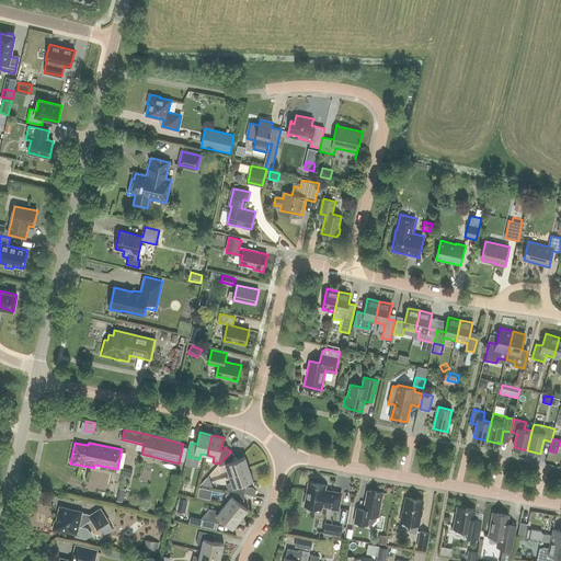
[(232,459),(236,456),(231,451),(219,464),(220,466),(226,464),(230,476),(249,469),(245,457),(233,461),(232,459)]
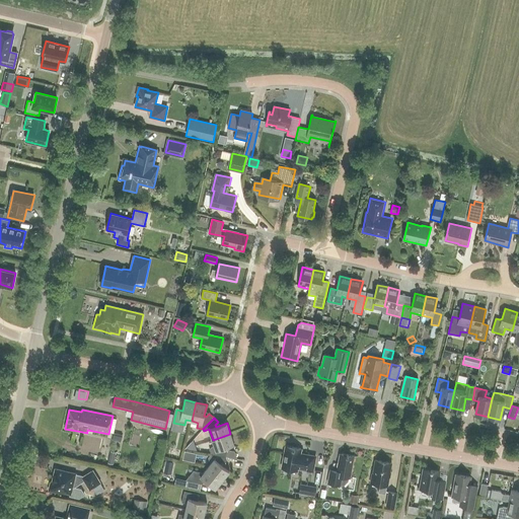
[(114,433),(113,440),(121,442),(123,435),(114,433)]
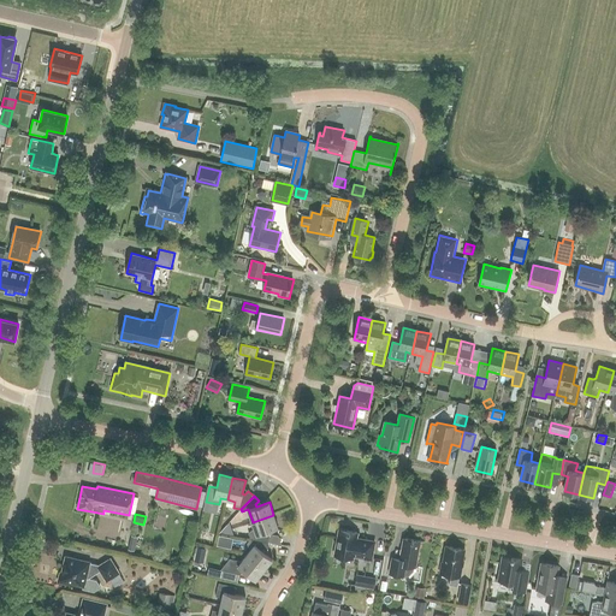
[(250,539),(270,543),(271,534),(266,534),(265,532),(278,527),(273,515),(253,522),(254,527),(248,533),(249,538),(250,537),(250,539)]
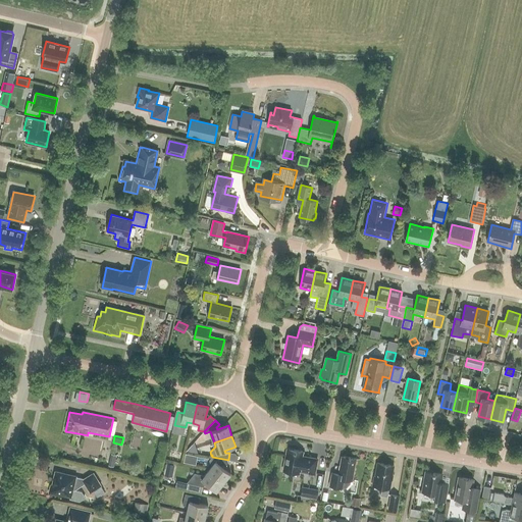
[(315,474),(317,459),(302,456),(303,452),(288,449),(283,471),(299,473),(300,471),(315,474)]
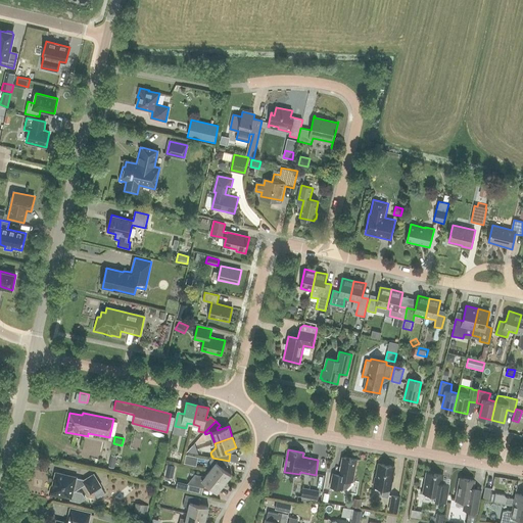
[(353,482),(357,460),(342,457),(339,475),(333,474),(331,487),(346,489),(350,484),(351,482),(353,482)]
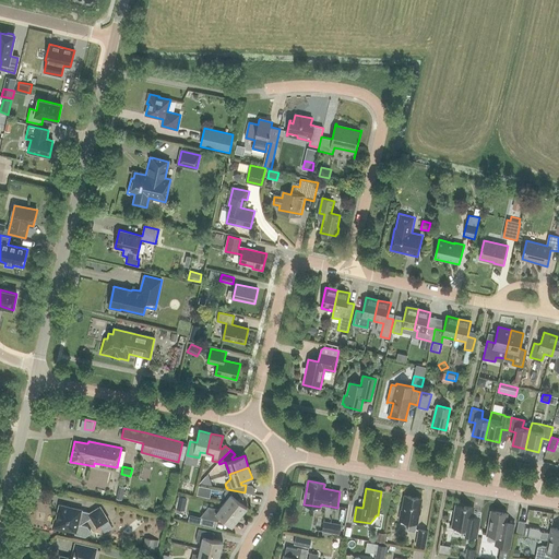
[(244,499),(245,492),(227,489),(224,494),(227,500),(224,504),(240,516),(247,508),(238,500),(239,498),(244,499)]
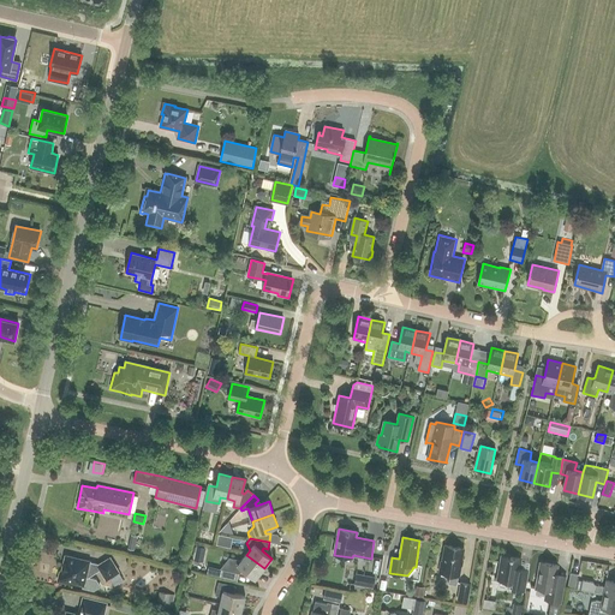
[(197,557),(206,560),(208,547),(199,545),(197,557)]
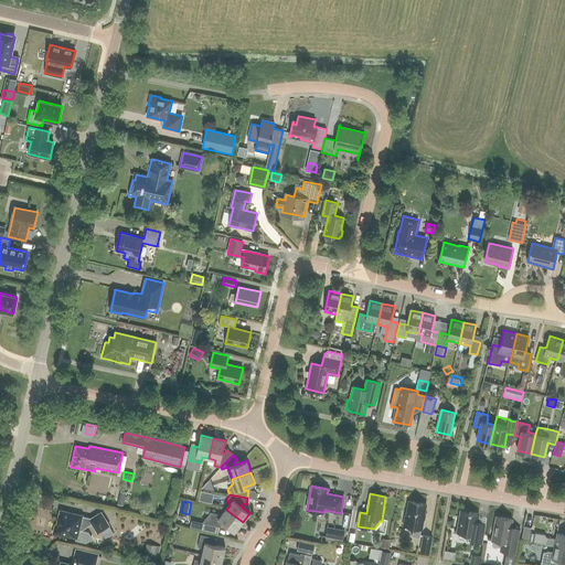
[(425,514),(427,504),(408,501),(406,516),(405,515),(404,526),(414,528),(412,536),(419,537),(422,529),(422,530),(424,519),(424,514),(425,514)]
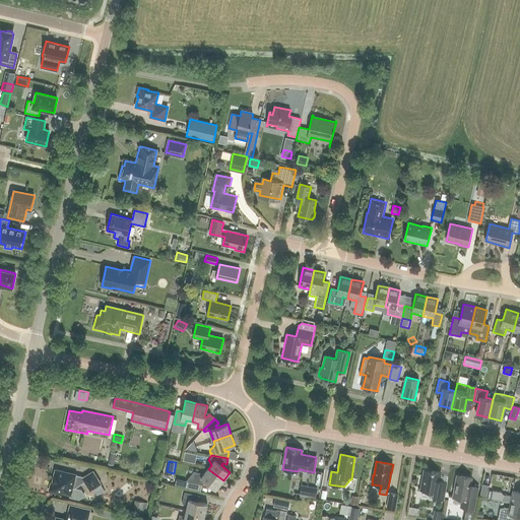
[(200,491),(202,484),(202,485),(205,481),(215,491),(223,480),(208,469),(204,474),(194,471),(186,481),(187,481),(186,488),(200,491)]
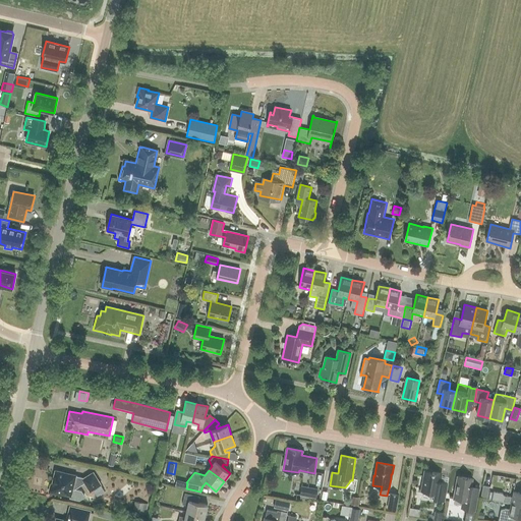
[(83,479),(82,478),(75,476),(75,475),(56,471),(52,484),(51,484),(49,493),(58,495),(59,493),(71,496),(70,498),(79,501),(84,497),(81,491),(74,489),(84,482),(91,491),(101,484),(93,473),(83,479)]
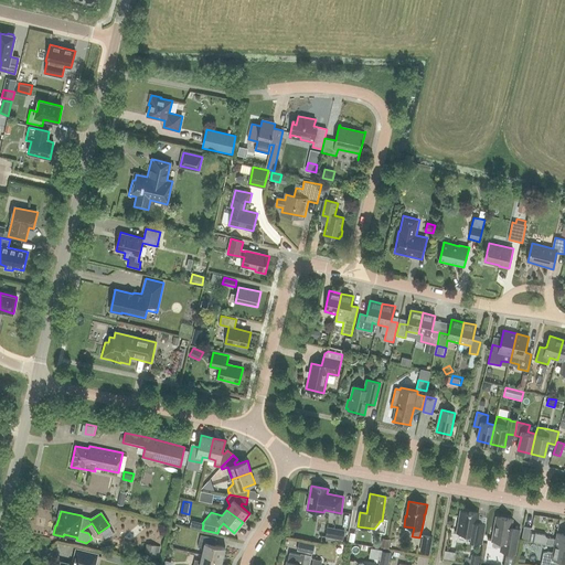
[(469,512),(461,511),(458,533),(469,534),(468,541),(482,543),(486,524),(477,522),(479,513),(469,512)]
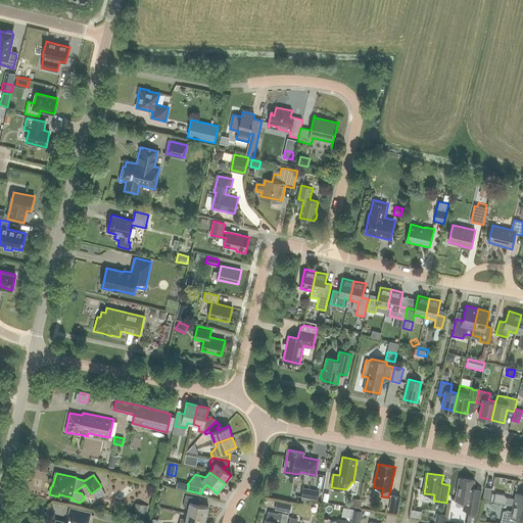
[(478,512),(480,496),(481,489),(473,488),(475,481),(460,478),(456,500),(465,502),(464,510),(478,512)]
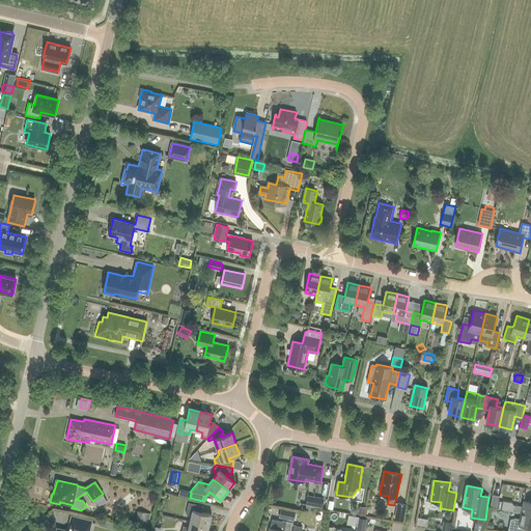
[(325,498),(307,495),(305,505),(323,508),(325,498)]
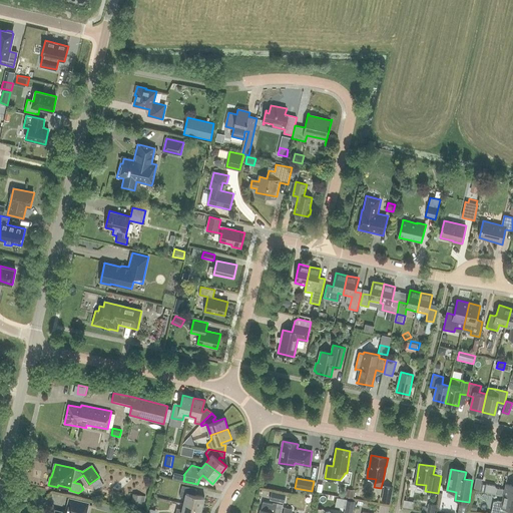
[(503,495),(512,496),(512,485),(505,484),(504,490),(503,489),(502,490),(494,488),(495,486),(486,484),(486,485),(481,484),(482,479),(476,478),(473,490),(498,494),(503,495)]
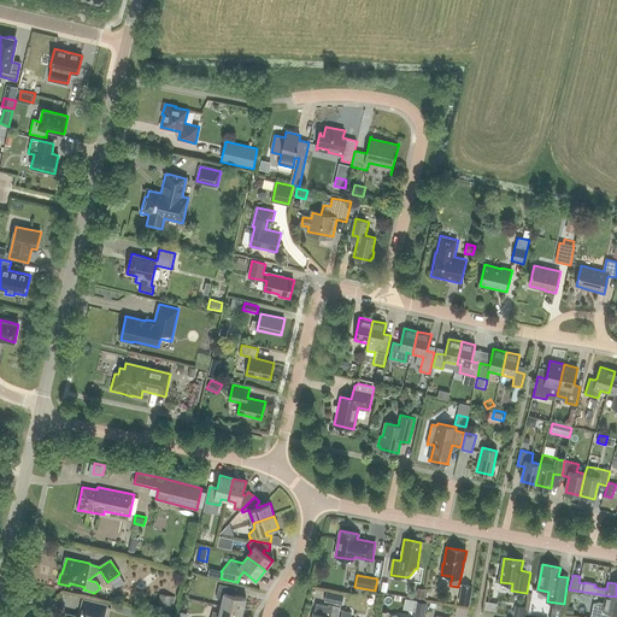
[(246,598),(233,594),(235,587),(219,583),(216,598),(223,599),(221,606),(244,611),(246,598)]
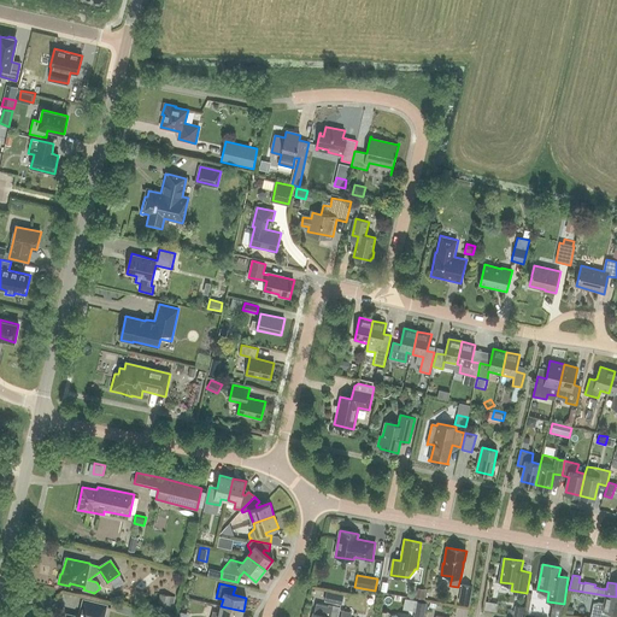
[(469,604),(472,586),(463,585),(459,603),(469,604)]
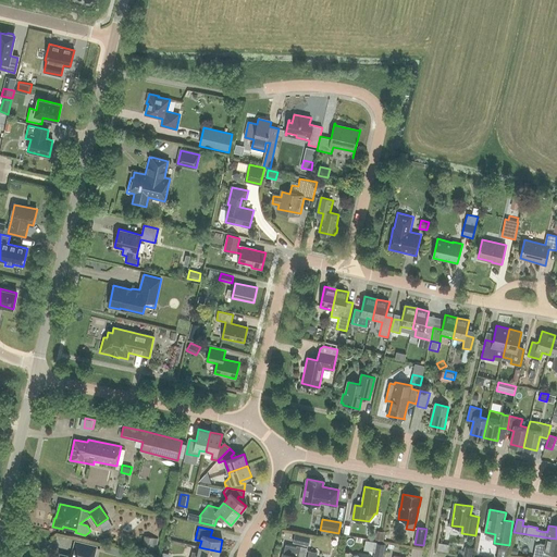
[(308,546),(310,536),(295,533),(293,543),(308,546)]
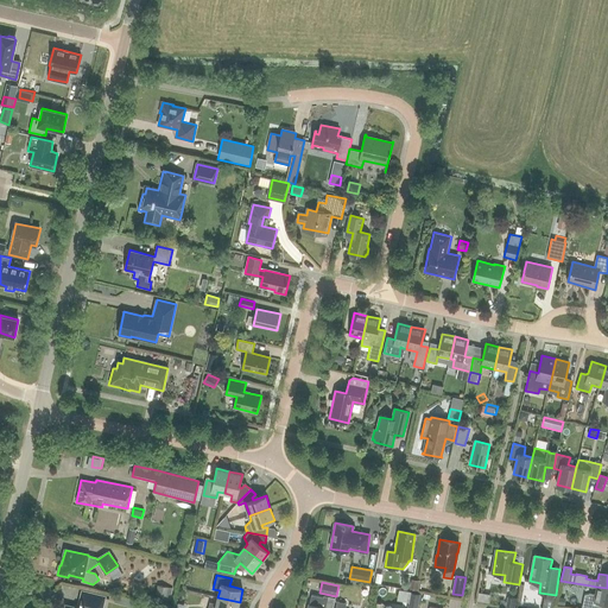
[(170,601),(172,589),(157,586),(154,597),(170,601)]
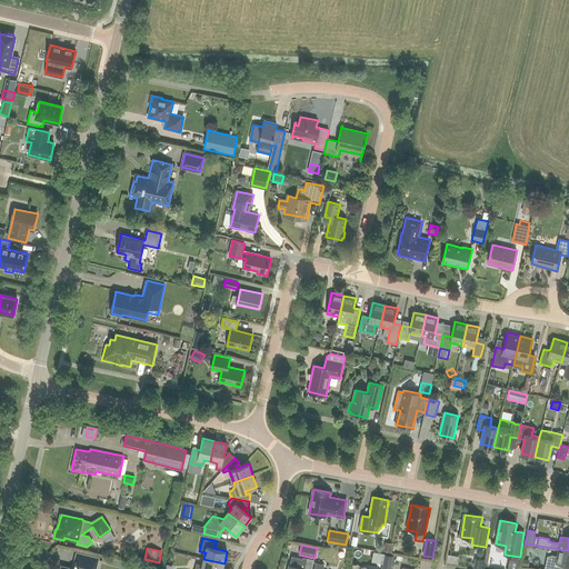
[(568,565),(568,550),(558,549),(557,556),(552,555),(547,557),(545,568),(550,568),(560,568),(562,565),(568,565)]
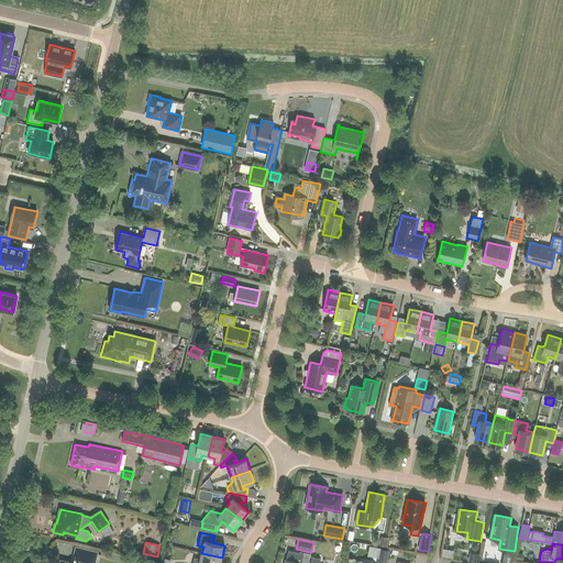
[(101,554),(76,549),(73,562),(72,562),(61,561),(59,562),(94,562),(97,554),(101,555),(101,554)]
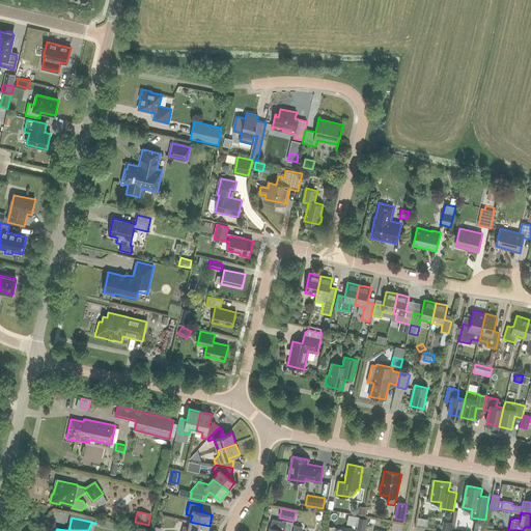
[(363,530),(364,530),(367,519),(359,518),(357,530),(363,530)]
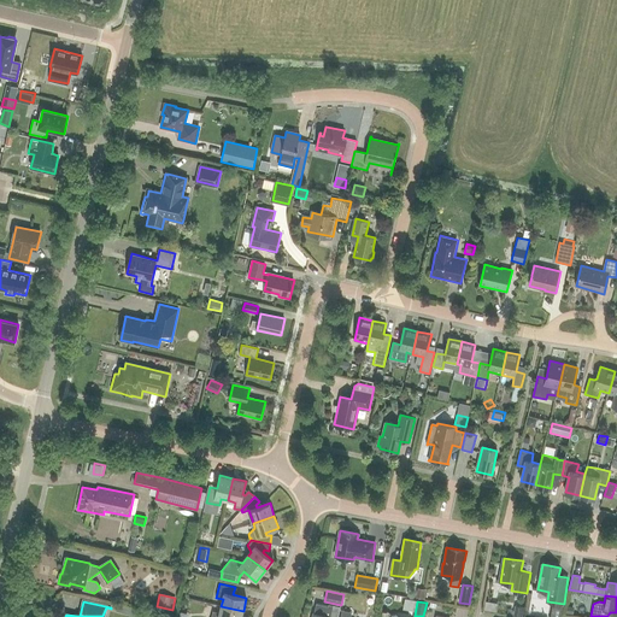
[(134,616),(136,610),(117,604),(116,611),(134,616)]
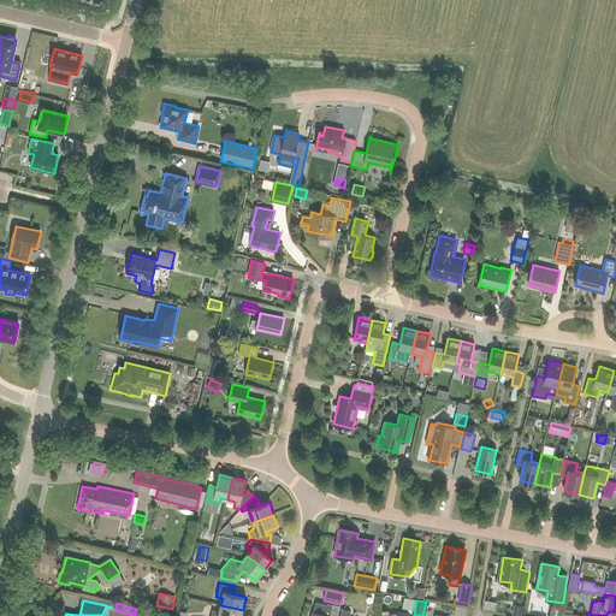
[(337,615),(339,606),(329,603),(327,605),(315,603),(314,612),(313,611),(312,615),(337,615)]
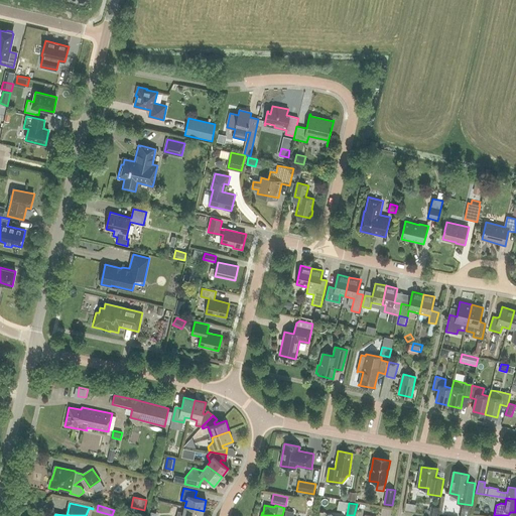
[(202,515),(204,511),(184,507),(183,512),(178,511),(176,515),(202,515)]
